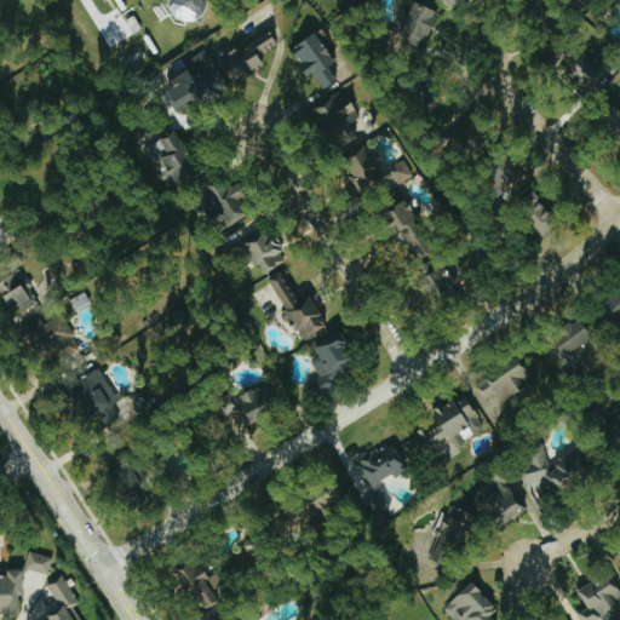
[(172,0),(173,22),(206,22),(206,0),(172,0)]
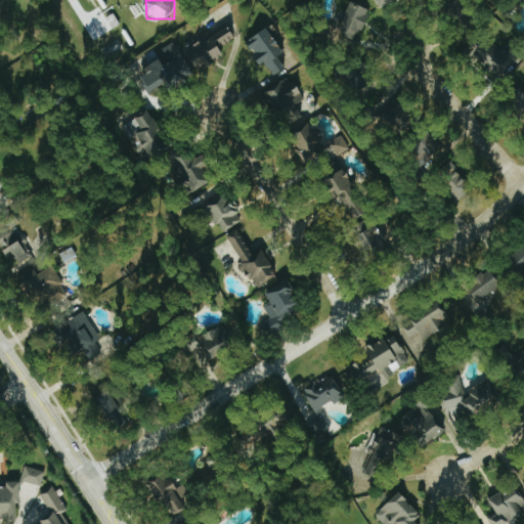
[(377,0),(382,9),(398,0),(377,0)]
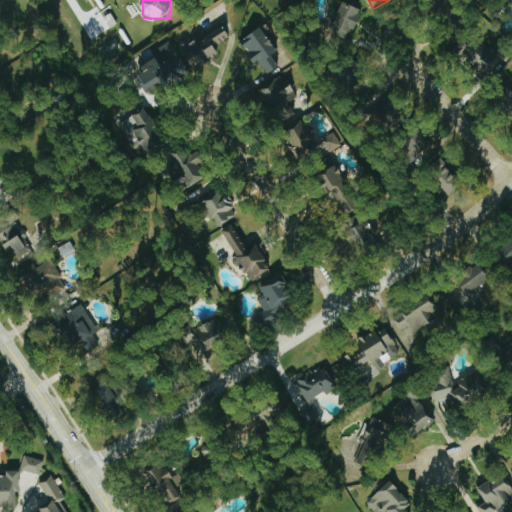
[(364,11),(343,1),(329,31),(350,41),(364,11)]
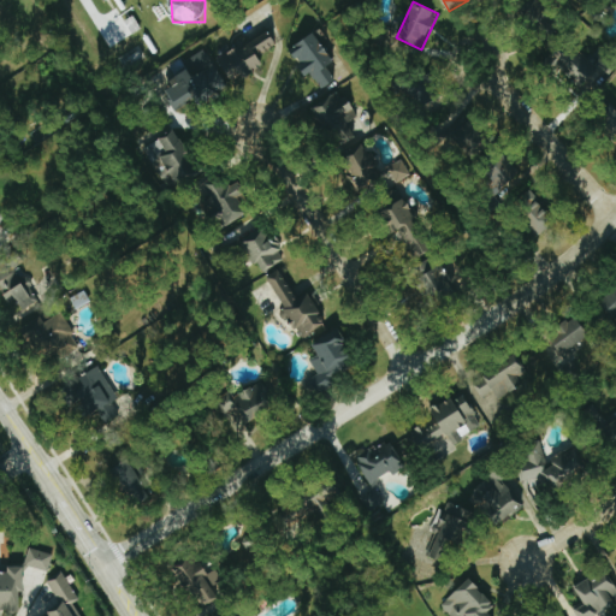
[(260,55),(278,46),(270,29),(219,58),(234,84),(266,66),(260,55)]
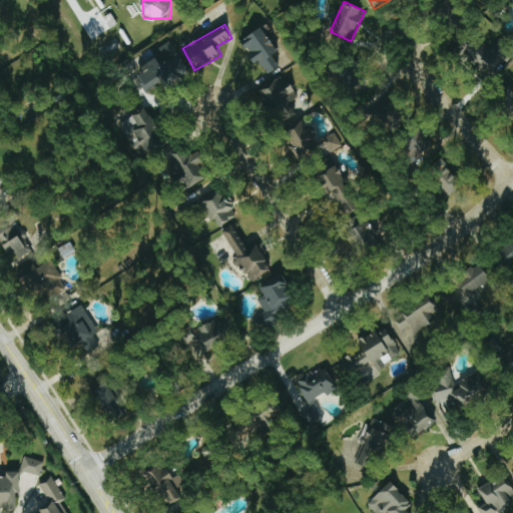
[(258,64),(261,62),(270,75),(282,67),(275,57),(281,53),(264,28),(242,42),(258,64)]
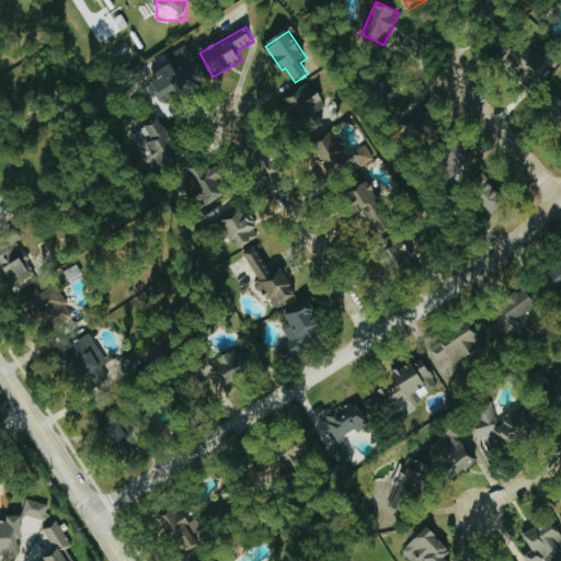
[(521,65),(539,82),(558,63),(538,44),(521,65)]
